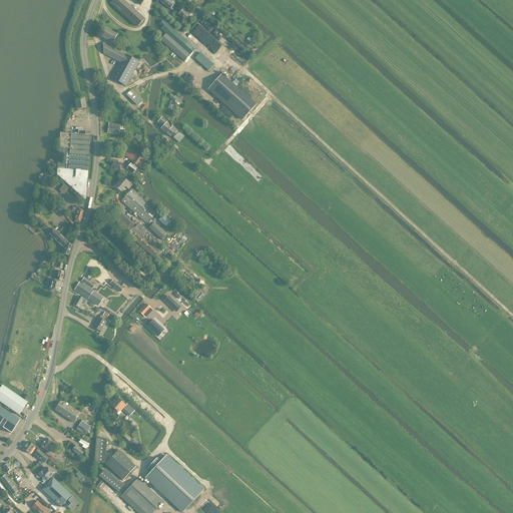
[(114,0),(112,4),(137,27),(144,19),(122,0),(114,0)]
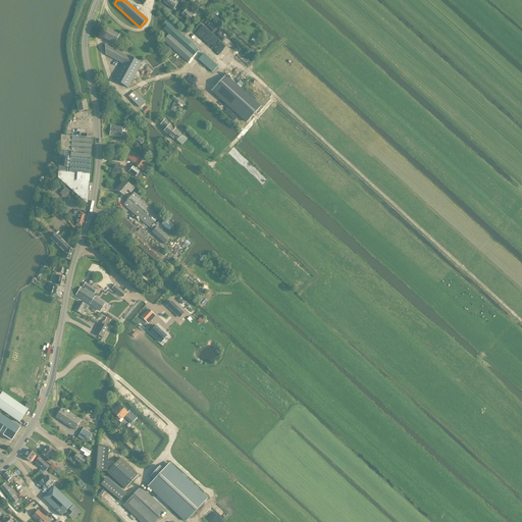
[(175,10),(179,4),(173,0),(164,0),(163,2),(175,10)]
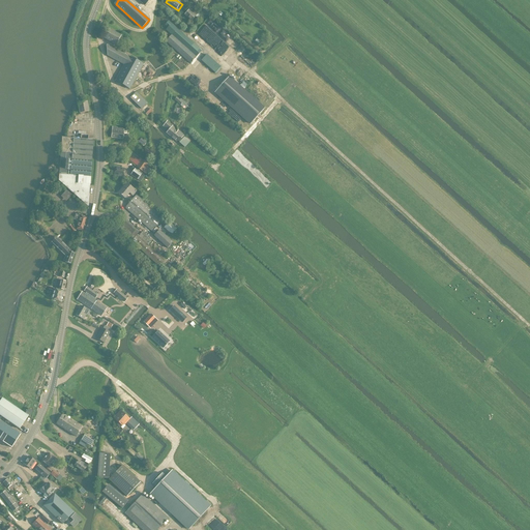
[(185,15),(192,21),(198,13),(192,7),(185,15)]
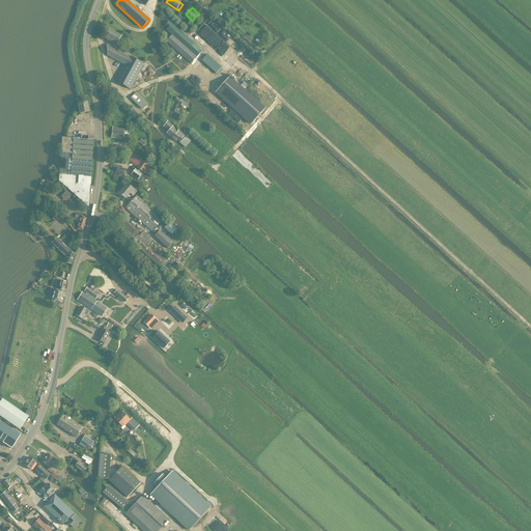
[(210,11),(204,7),(201,11),(205,16),(210,11)]
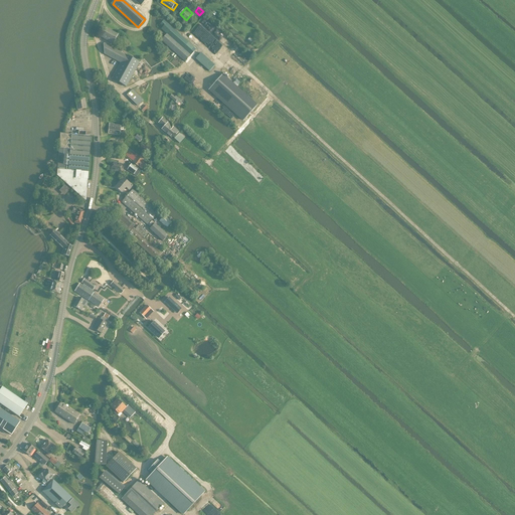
[(164,20),(160,24),(163,27),(161,29),(167,34),(161,40),(182,59),(180,61),(183,63),(185,61),(196,49),(167,23),(164,20)]
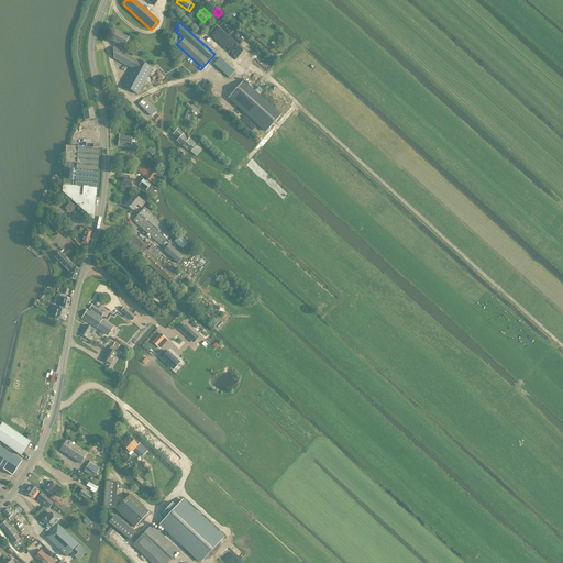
[(123,48),(129,39),(113,30),(108,40),(123,48)]
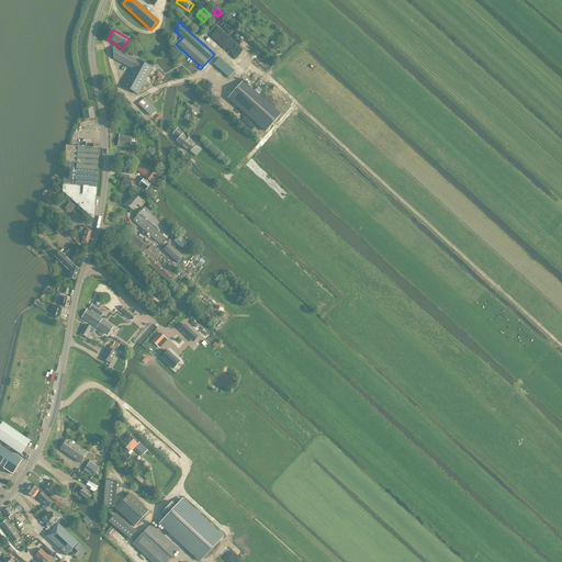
[(137,52),(143,48),(138,43),(133,47),(137,52)]
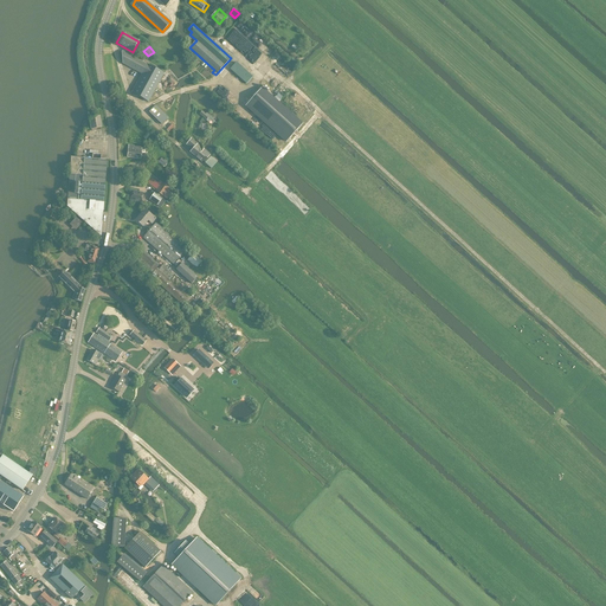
[(148,102),(163,73),(147,64),(147,65),(122,51),(122,52),(122,64),(142,73),(131,92),(148,102)]
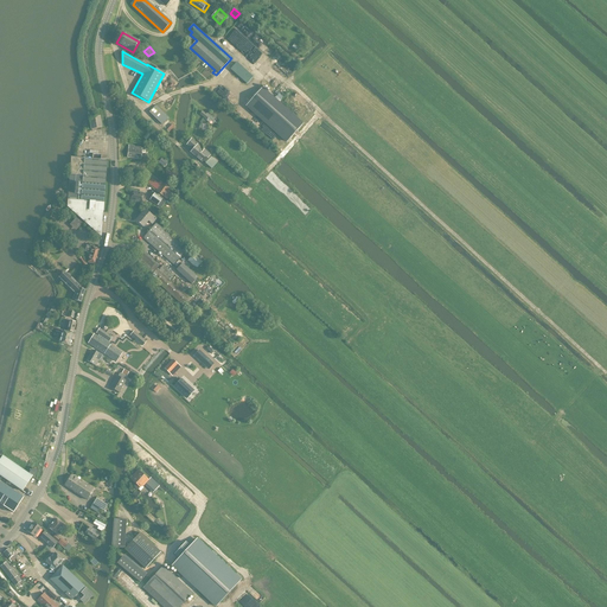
[(253,77),(236,63),(230,69),(247,84),(253,77)]
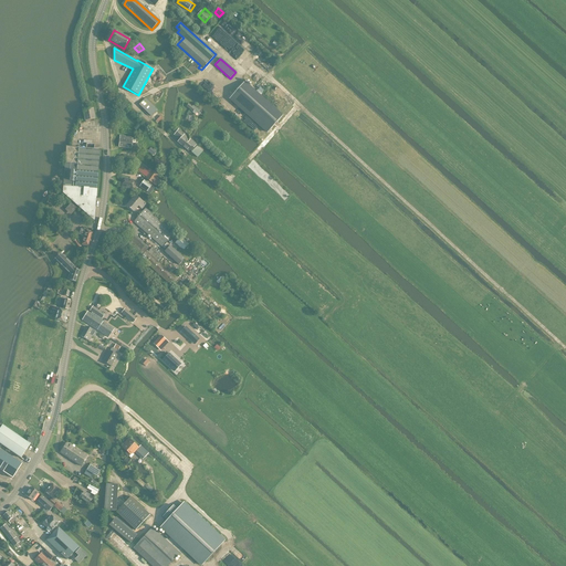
[(244,82),(229,100),(233,103),(266,133),(282,116),(283,115),(253,88),(244,82)]
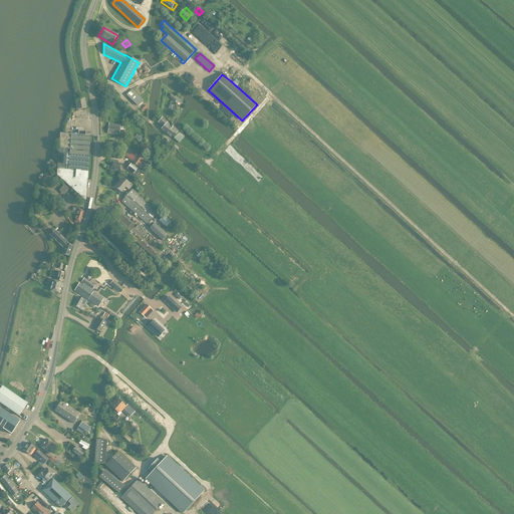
[(126,94),(125,95),(130,98),(136,92),(132,89),(126,94)]
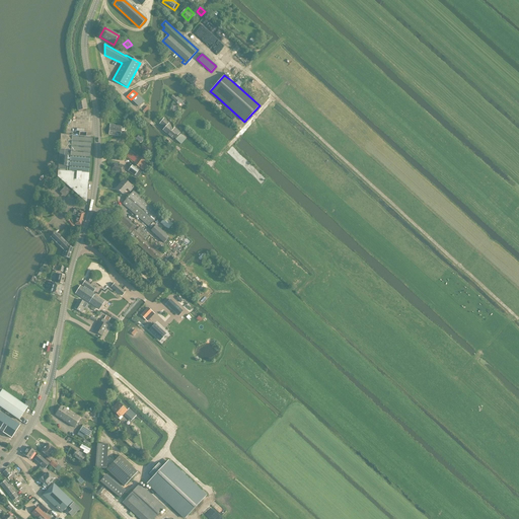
[(76,101),(78,110),(79,110),(79,112),(82,112),(82,110),(87,109),(85,99),(76,101)]
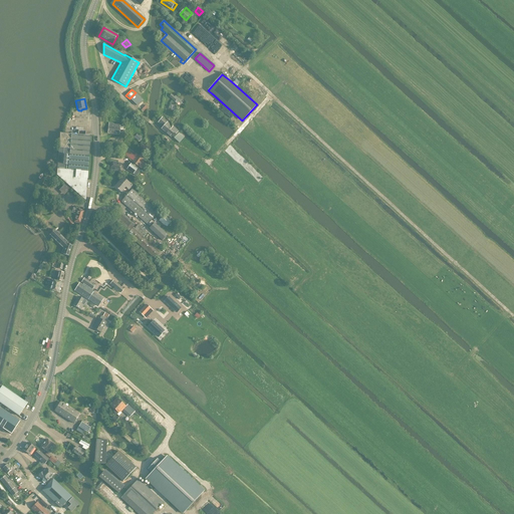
[(139,107),(138,107),(143,112),(148,107),(143,102),(139,107)]
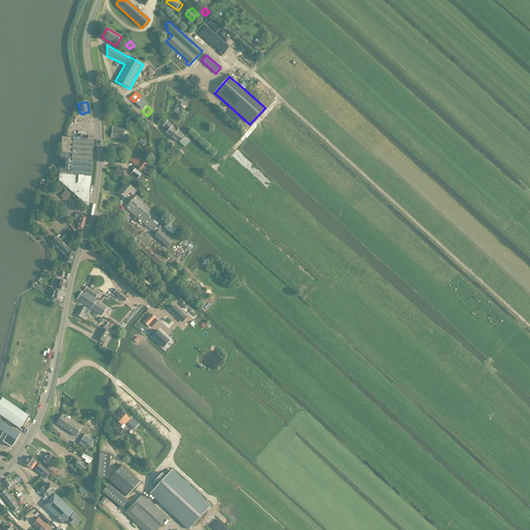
[(168,131),(167,134),(176,141),(177,140),(179,142),(184,136),(178,130),(177,133),(171,127),(173,126),(168,121),(163,126),(168,131)]
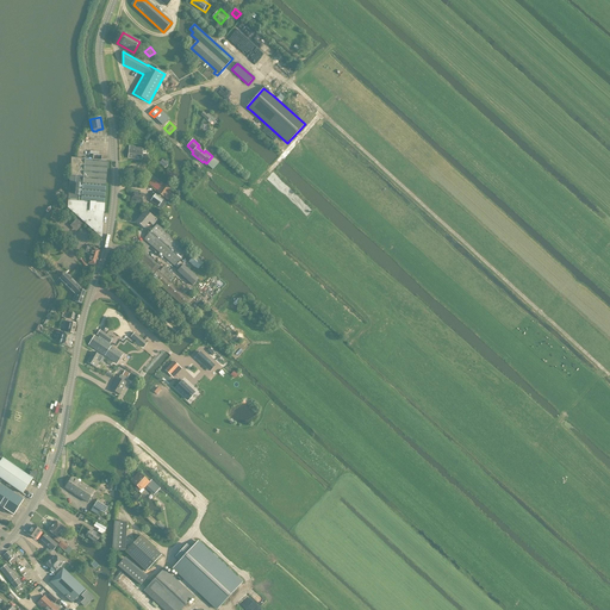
[(141,160),(142,154),(148,155),(149,150),(134,148),(134,147),(130,147),(129,150),(129,159),(141,160)]
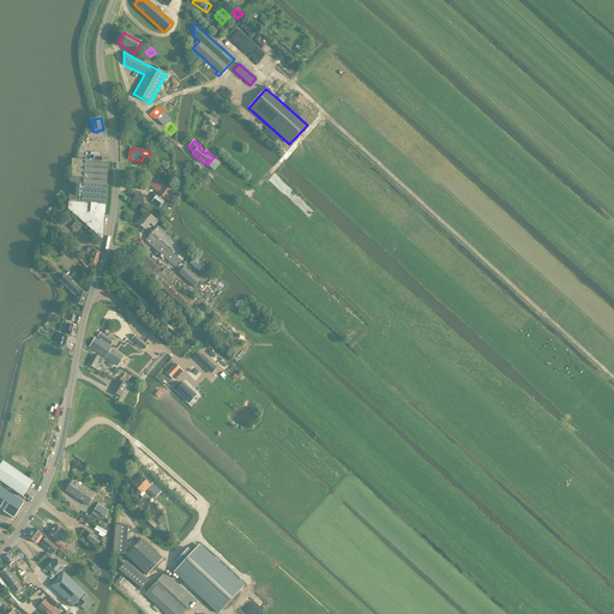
[(101,239),(102,239),(108,162),(102,162),(102,157),(94,156),(94,161),(72,160),(68,209),(101,239)]
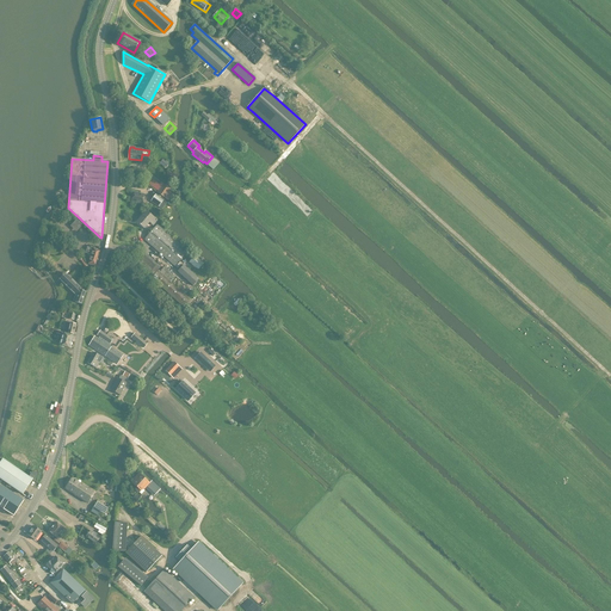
[(211,158),(207,165),(213,170),(214,171),(220,162),(216,158),(215,158),(213,156),(211,158)]
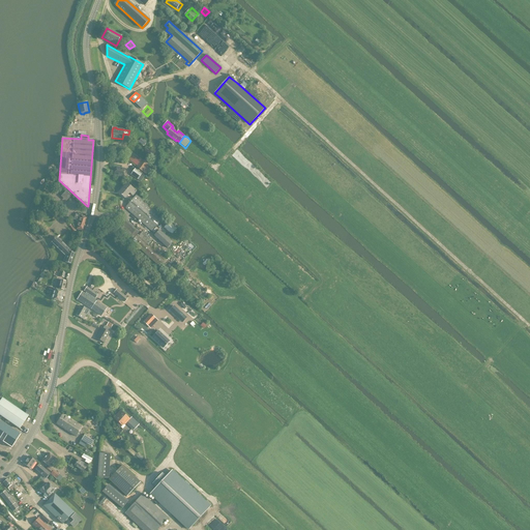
[(143,172),(148,165),(142,159),(137,167),(143,172)]
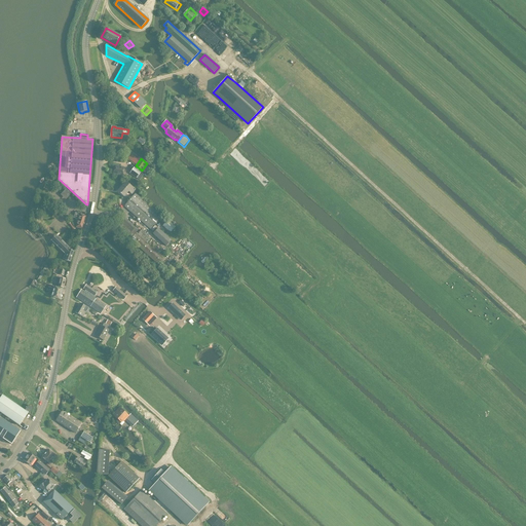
[(124,168),(115,165),(113,174),(122,176),(124,168)]
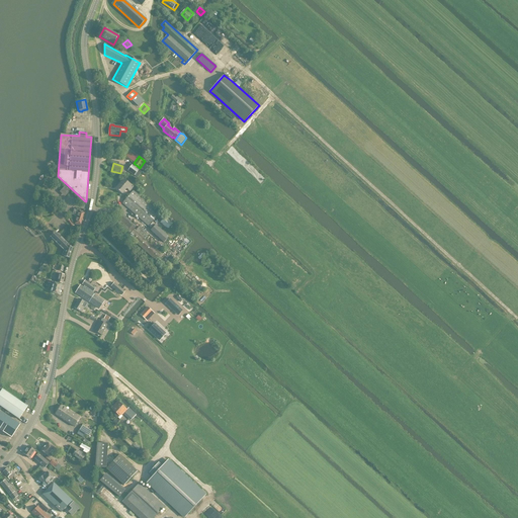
[(139,170),(132,165),(127,171),(135,175),(139,170)]
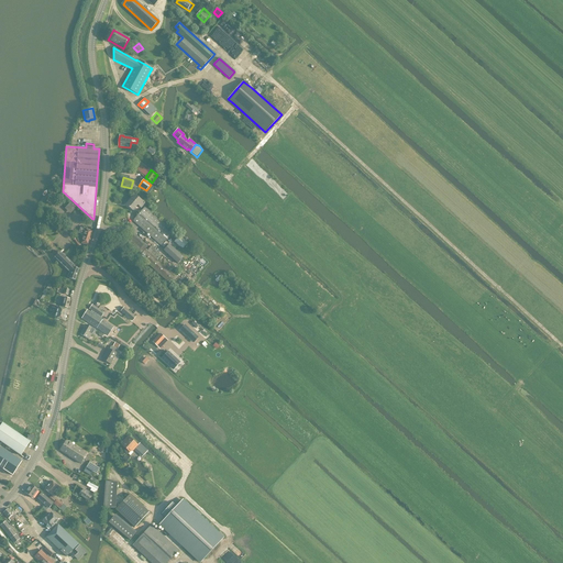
[(141,208),(144,203),(135,195),(125,206),(132,211),(138,205),(141,208)]
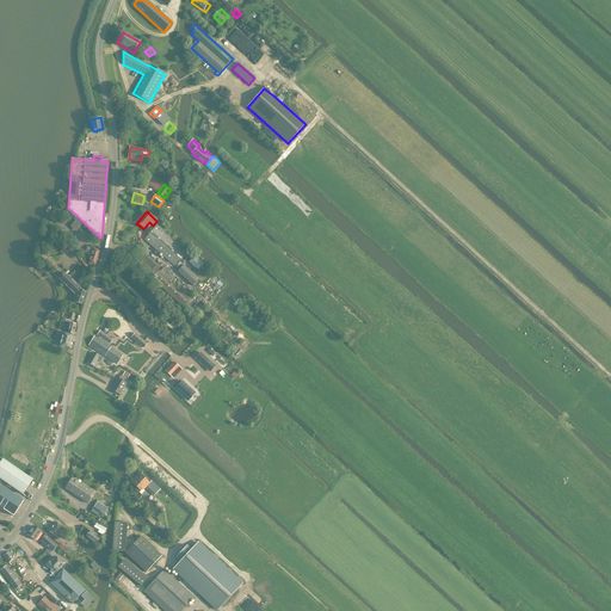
[(174,266),(187,252),(158,226),(144,240),(174,266)]
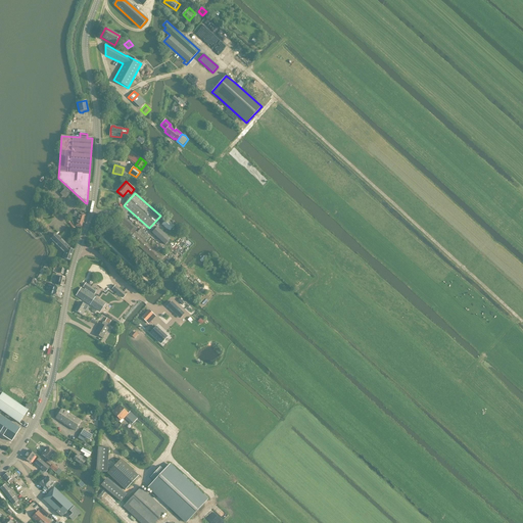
[(76,226),(80,228),(82,228),(87,215),(80,212),(75,211),(73,217),(78,218),(76,226)]
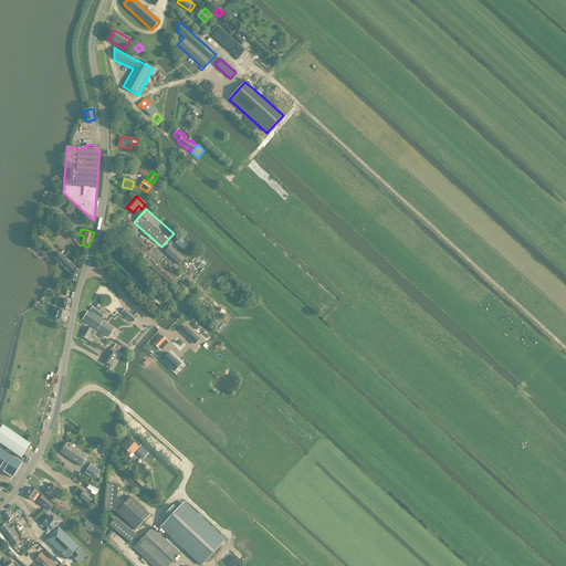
[(133,234),(125,243),(137,254),(140,251),(145,244),(133,234)]
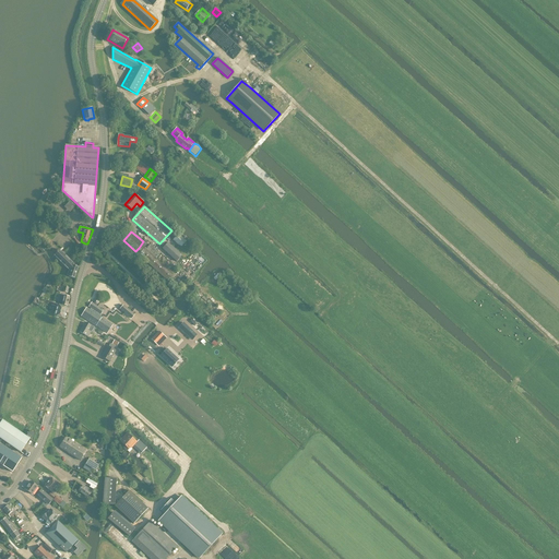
[(178,234),(173,240),(176,244),(181,237),(178,234)]
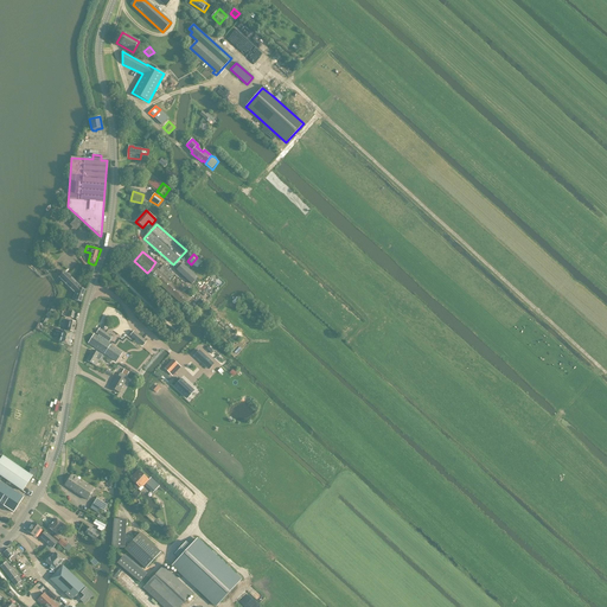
[(183,263),(177,270),(184,278),(190,270),(183,263)]
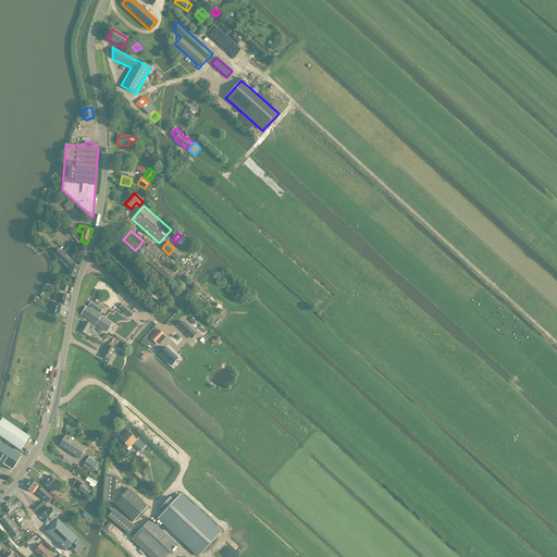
[(145,247),(138,254),(169,281),(174,274),(155,257),(146,248),(145,247)]
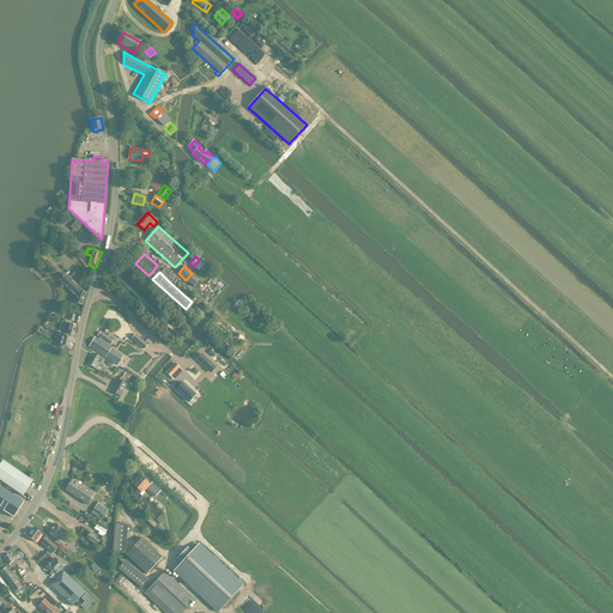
[(76,303),(82,305),(86,293),(80,291),(80,289),(65,274),(60,280),(61,281),(76,296),(76,299),(77,301),(76,303)]
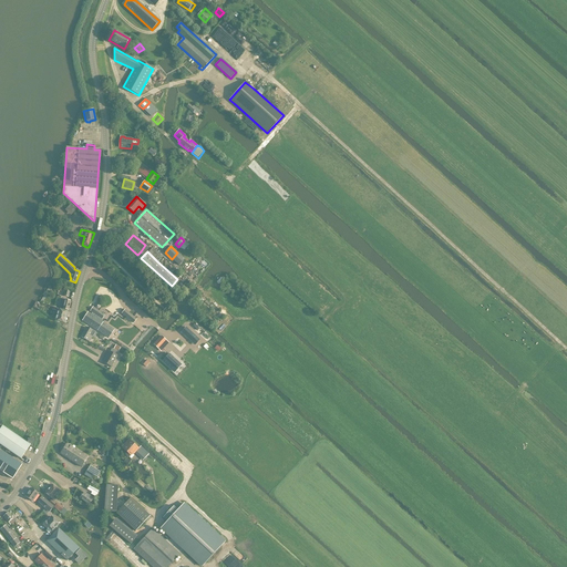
[(59,308),(63,309),(69,310),(70,301),(65,300),(65,299),(61,298),(59,308)]
